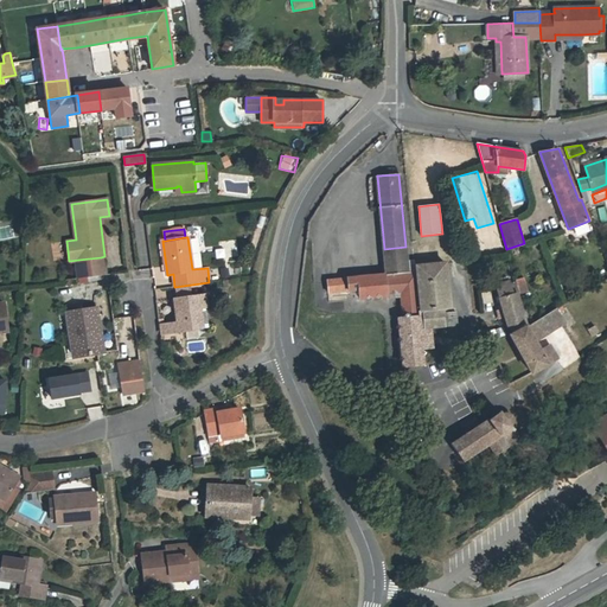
[(406,247),(384,249),(387,274),(408,273),(407,261),(406,247)]
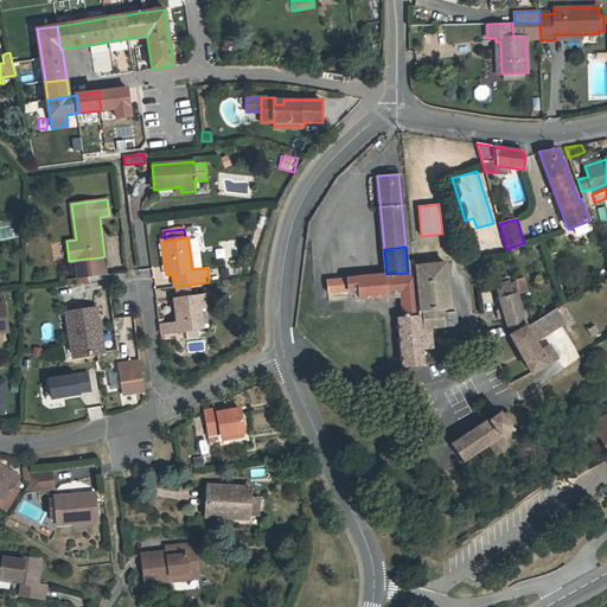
[(76,269),(77,279),(78,279),(88,278),(102,275),(103,275),(101,260),(80,263),(80,269),(76,269)]
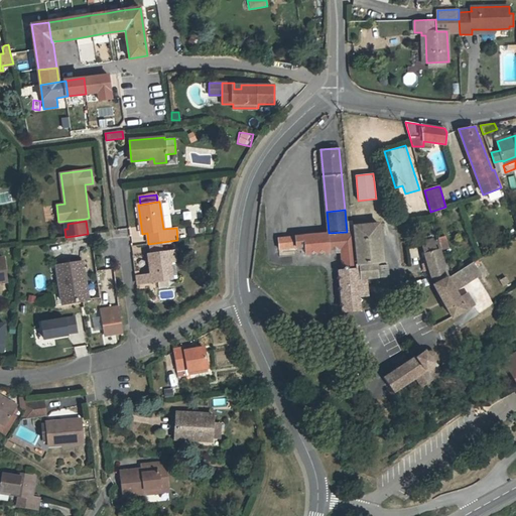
[(343,308),(343,312),(361,310),(360,304),(359,297),(354,242),(353,226),(352,221),(346,222),(347,232),(329,233),(277,239),(278,249),(296,247),(304,246),(305,251),(305,254),(311,253),(314,253),(319,252),(324,252),(329,252),(328,251),(331,251),(341,250),(341,253),(343,270),(339,271),(339,274),(337,278),(340,281),(340,285),(338,289),(341,292),(342,302),(339,305),(343,308)]
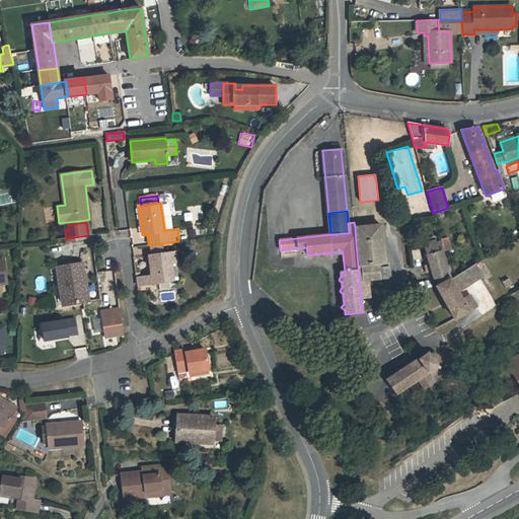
[(358,242),(356,243),(361,299),(363,298),(364,297),(364,296),(365,294),(364,293),(364,292),(368,287),(368,280),(390,278),(389,267),(378,268),(378,265),(385,264),(381,225),(368,226),(364,226),(359,227),(356,227),(358,242)]
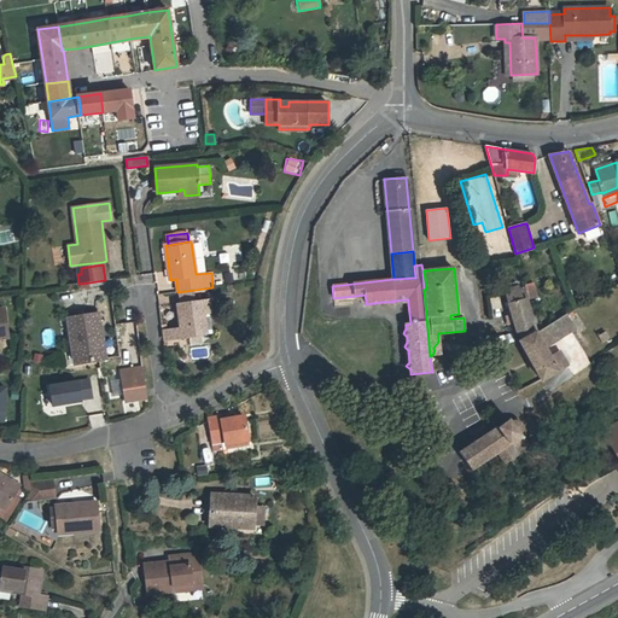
[(534,285),(525,287),(528,298),(536,296),(534,285)]
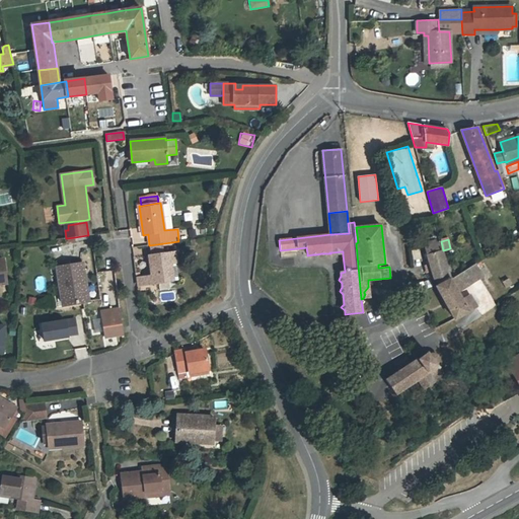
[(450,277),(442,251),(439,252),(436,242),(436,241),(424,244),(430,264),(425,265),(427,272),(432,271),(435,281),(450,277)]
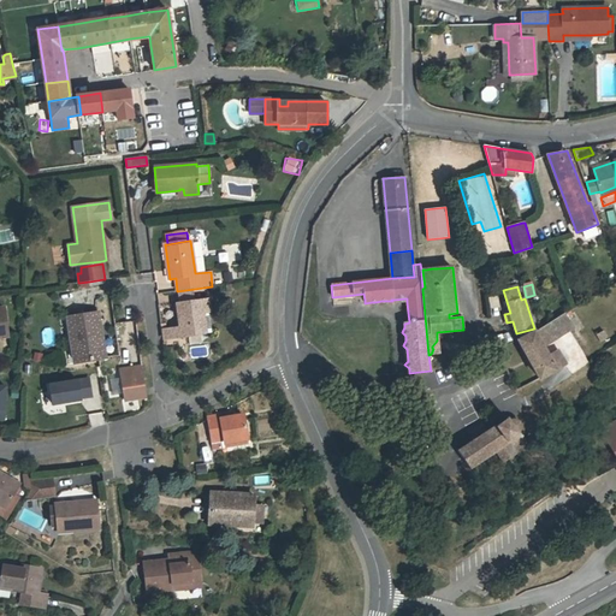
[(178,291),(179,303),(194,302),(193,289),(178,291)]
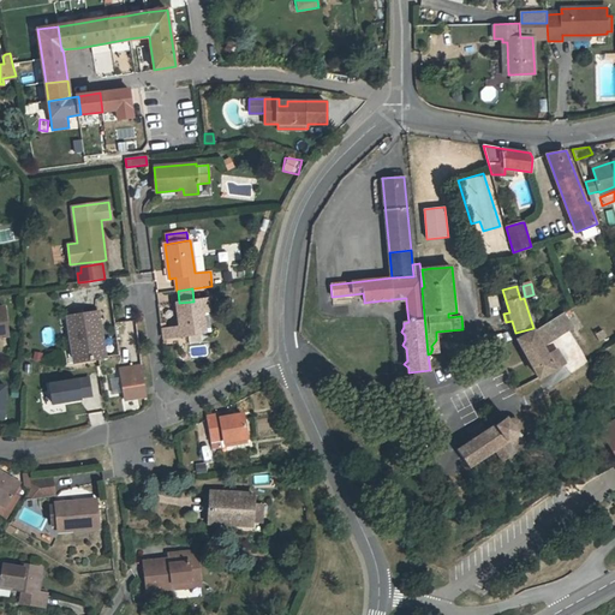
[(208,299),(193,302),(179,303),(178,303),(180,327),(166,329),(163,329),(165,338),(210,333),(208,311),(209,311),(208,299)]
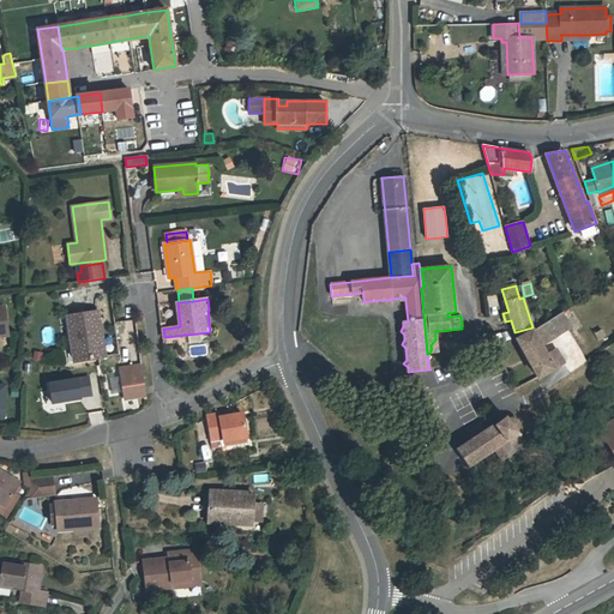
[(572,326),(563,312),(535,330),(533,331),(517,339),(539,378),(565,363),(555,349),(546,355),(541,345),(572,326)]
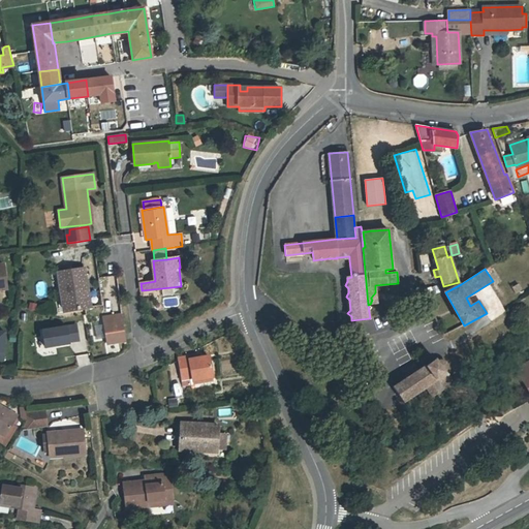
[(64,310),(85,307),(92,306),(89,290),(87,290),(84,270),(59,274),(64,310)]
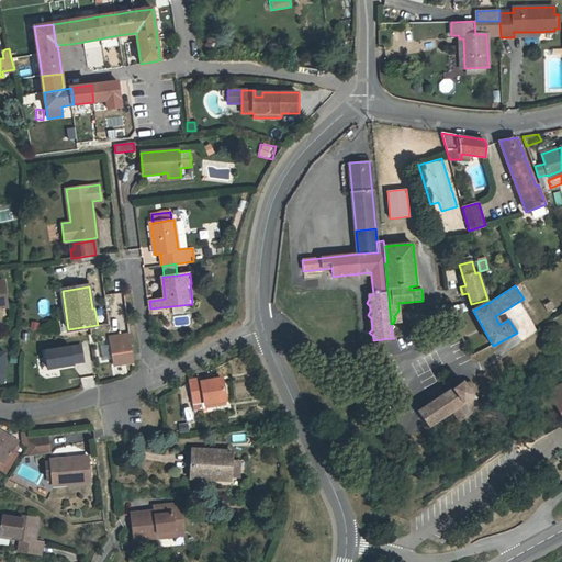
[(550,301),(543,305),(548,312),(554,307),(550,301)]
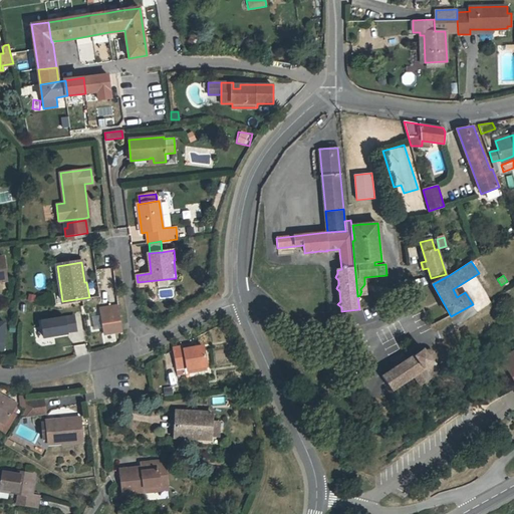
[(365,295),(364,284),(360,289),(360,290),(361,291),(360,293),(360,294),(359,295),(357,296),(365,295)]
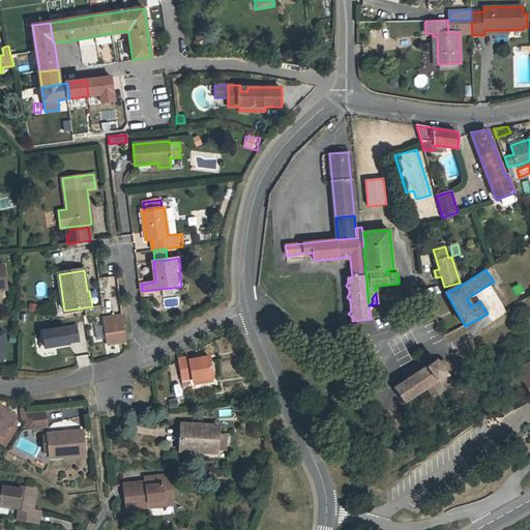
[(124,343),(121,321),(104,324),(108,345),(124,343)]
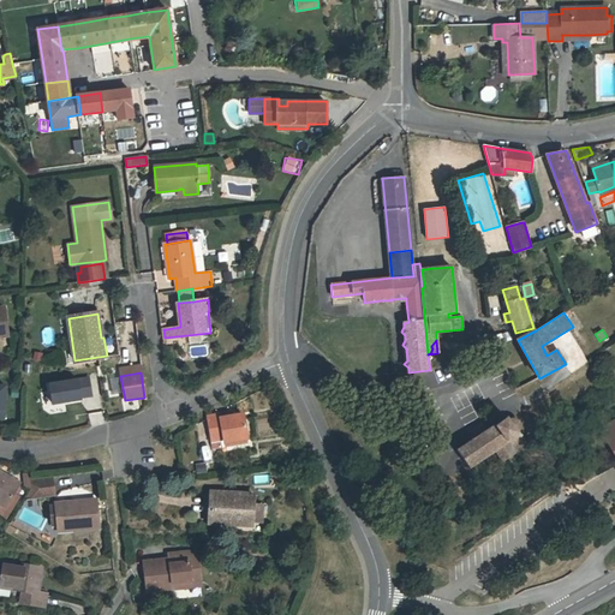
[(89,377),(49,384),(52,404),(81,399),(81,398),(91,395),(89,377)]
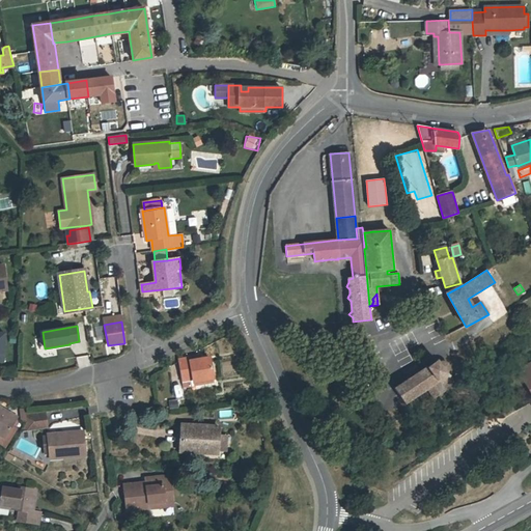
[(197,358),(179,361),(183,380),(190,379),(193,378),(193,381),(195,381),(203,379),(204,383),(204,386),(215,385),(214,378),(211,359),(201,360),(200,356),(196,356),(197,358)]
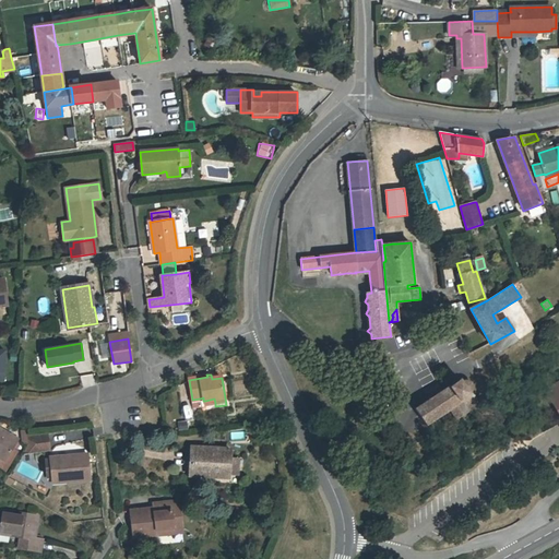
[(450,385),(415,408),(427,426),(450,411),(456,420),(468,412),(467,411),(477,404),(474,397),(475,396),(472,391),(473,389),(473,385),(473,384),(472,383),(471,381),(468,381),(467,381),(465,380),(464,380),(463,381),(461,379),(451,387),(450,385)]
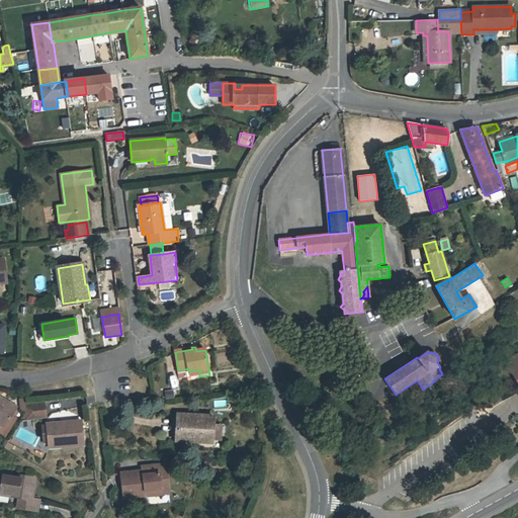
[(517,354),(505,362),(517,383),(517,354)]
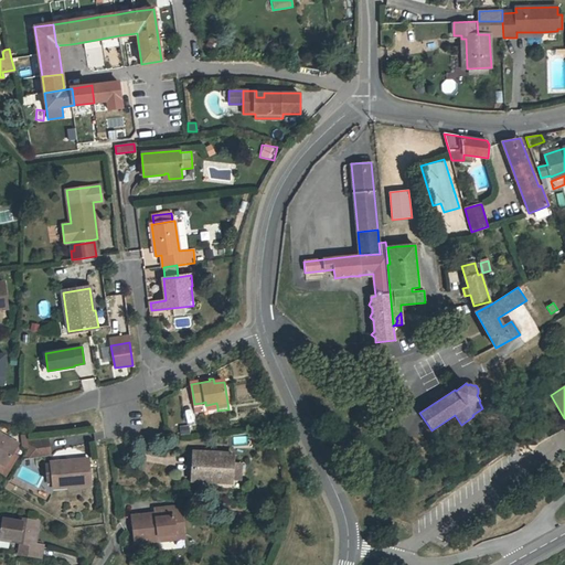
[(202,403),(194,404),(195,412),(203,411),(202,403)]
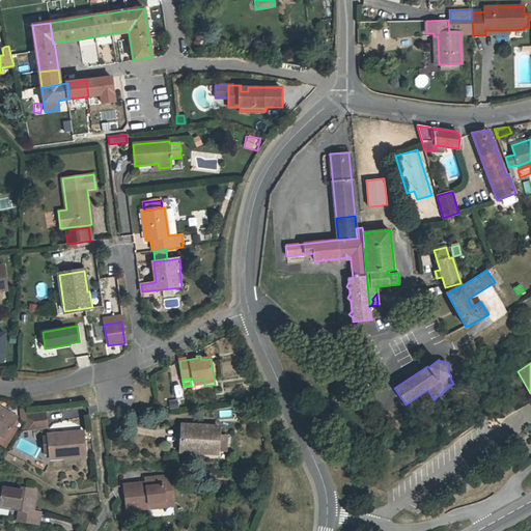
[(180,396),(177,385),(172,386),(175,397),(180,396)]
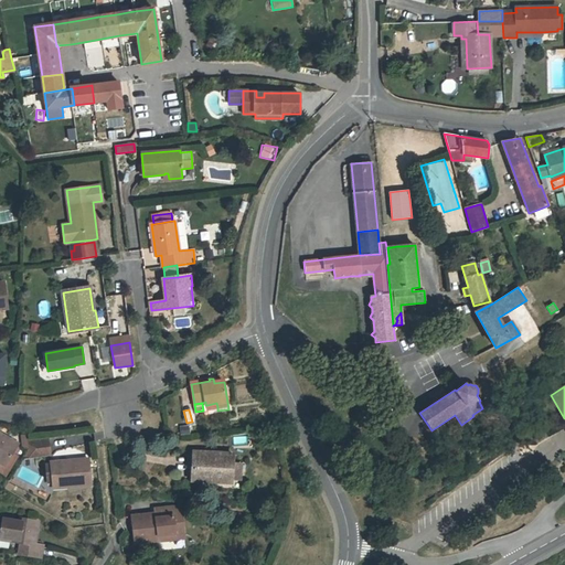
[(190,434),(189,425),(181,426),(182,435),(190,434)]
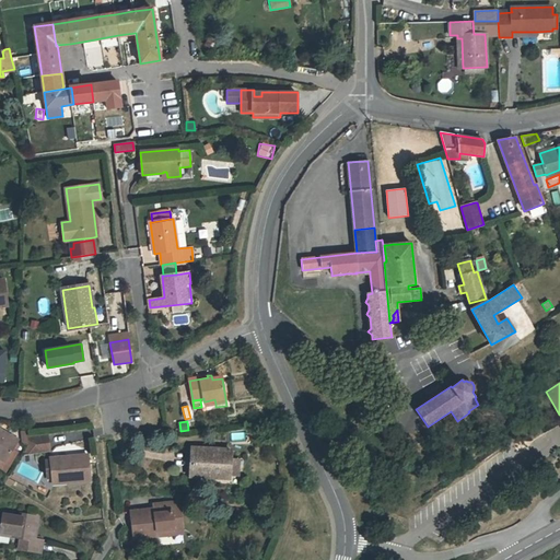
[(18,441),(0,430),(0,454),(8,459),(13,450),(18,441)]
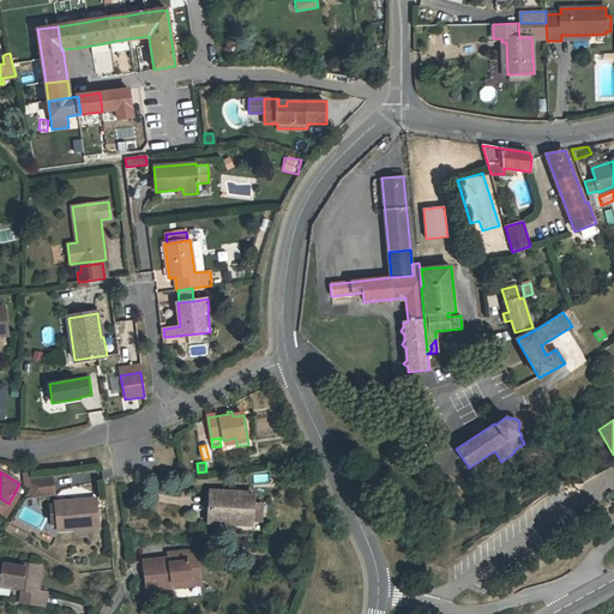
[(34,476),(30,477),(31,487),(25,498),(54,493),(52,477),(35,480),(34,476)]
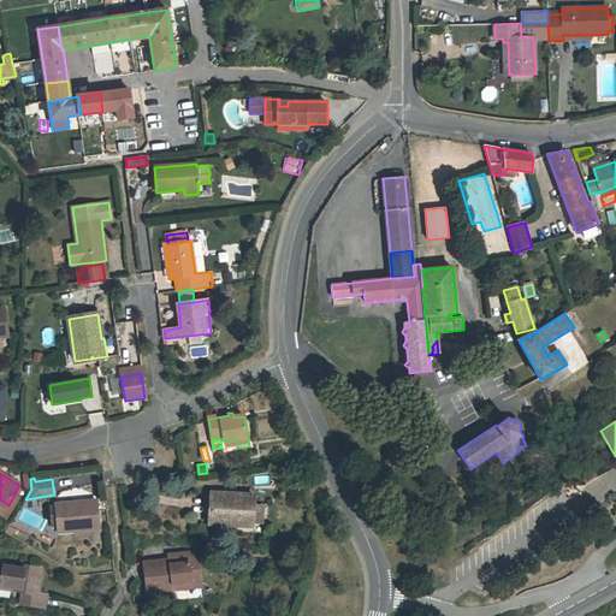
[(252,526),(252,522),(253,505),(254,496),(212,493),(209,523),(252,526)]
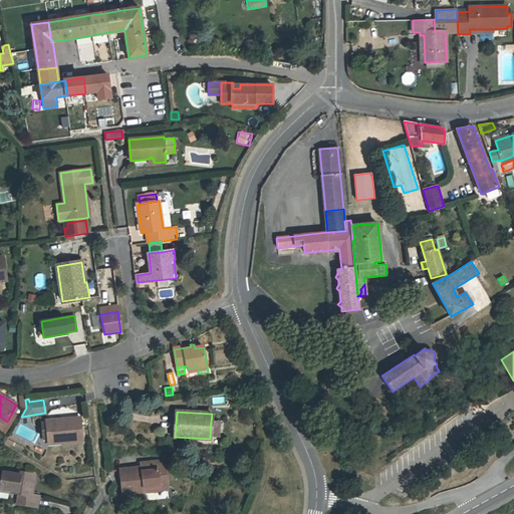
[(12,413),(7,422),(6,432),(16,415),(12,413)]
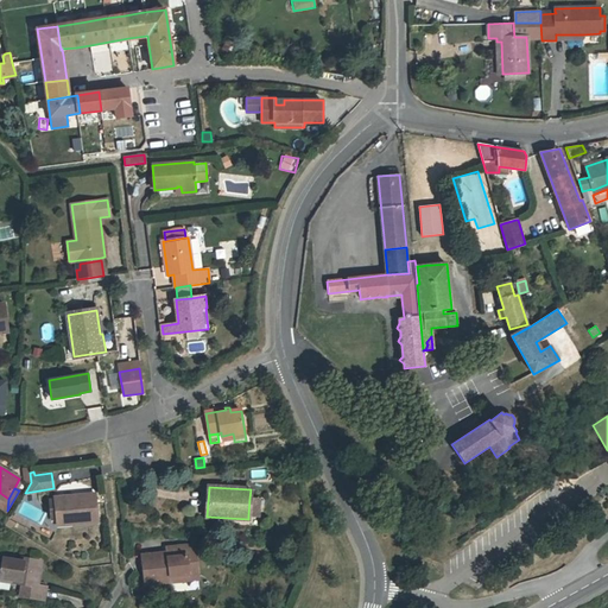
[(96,494),(55,498),(56,518),(56,521),(71,520),(71,524),(97,521),(96,494)]
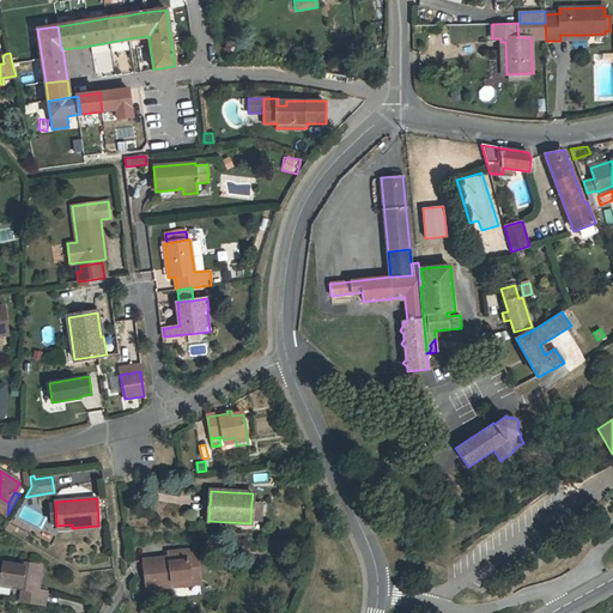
[(252,503),(250,520),(261,520),(261,504),(252,503)]
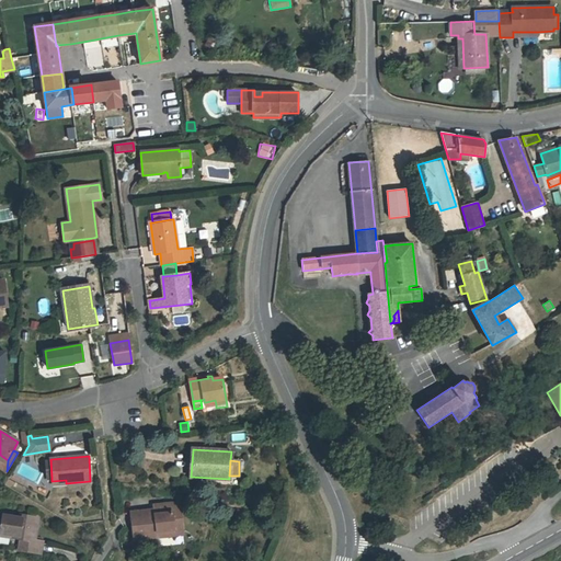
[(134,539),(158,537),(157,531),(182,529),(180,503),(155,505),(155,510),(132,513),(134,539)]
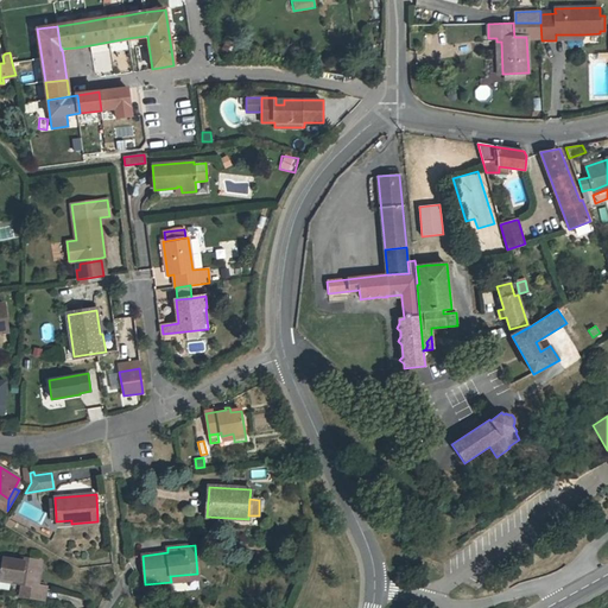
[(38,584),(42,562),(1,556),(0,565),(0,580),(25,583),(23,597),(44,600),(46,586),(38,584)]
